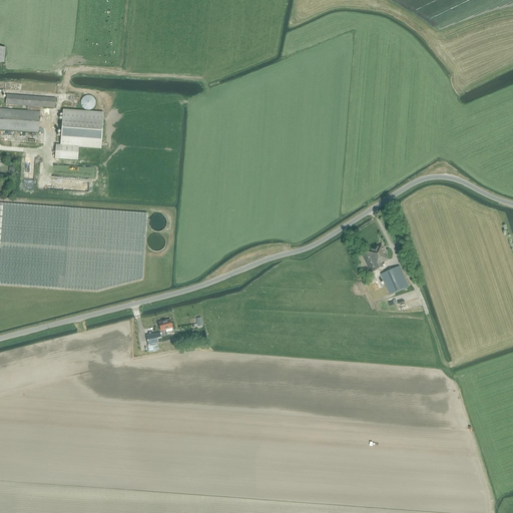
[(6,95),(6,104),(54,108),(55,99),(6,95)]
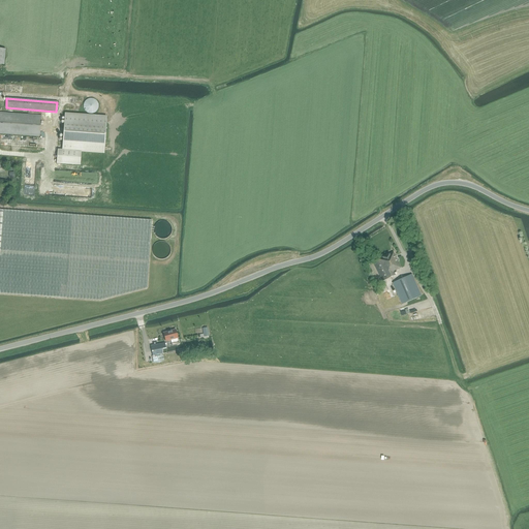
[(99,106),(99,104),(98,103),(98,102),(97,101),(96,100),(94,99),(93,99),(92,98),(90,99),(89,99),(88,100),(86,101),(86,102),(85,103),(85,104),(84,106),(85,107),(85,109),(86,111),(87,112),(87,113),(89,113),(90,114),(92,114),(93,114),(94,113),(95,113),(97,112),(98,111),(98,110),(99,107),(99,106)]
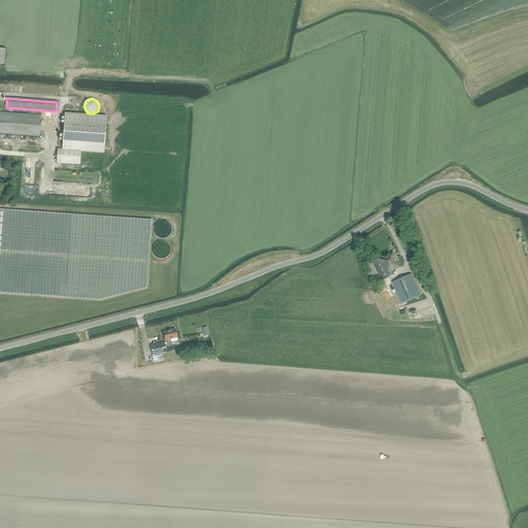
[(0,133),(40,137),(41,116),(0,112),(0,133)]
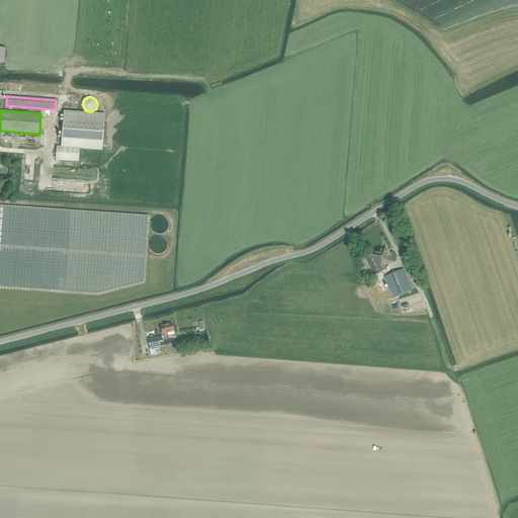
[(64,112),(61,147),(57,147),(56,161),(78,162),(79,149),(102,150),(104,115),(64,112)]
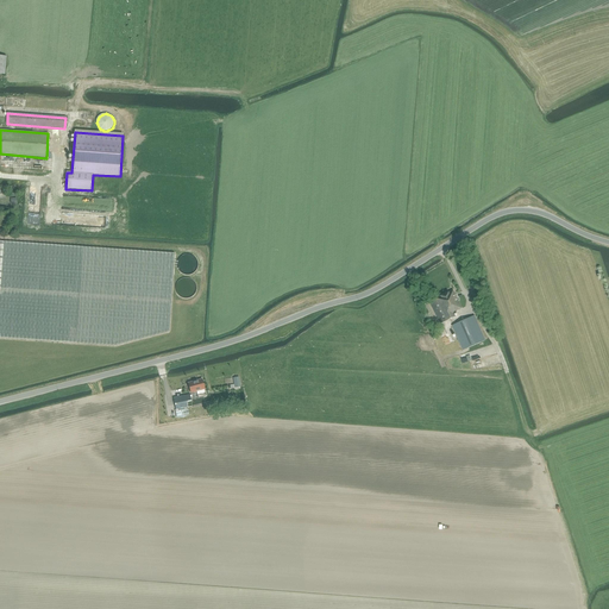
[(0,243),(0,339),(115,346),(169,332),(175,253),(0,243)]
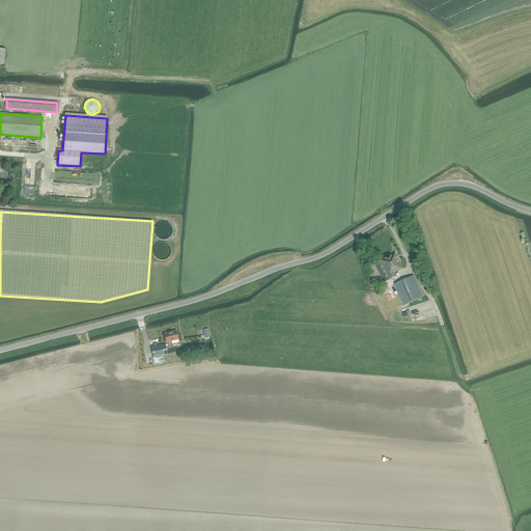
[(171,230),(171,228),(171,227),(170,225),(169,224),(167,223),(166,222),(164,222),(163,221),(161,222),(160,222),(159,223),(157,224),(156,225),(155,226),(155,228),(154,230),(154,231),(155,233),(156,234),(157,236),(158,238),(160,239),(162,239),(164,239),(166,239),(167,238),(168,236),(169,235),(170,233),(171,232),(171,230)]
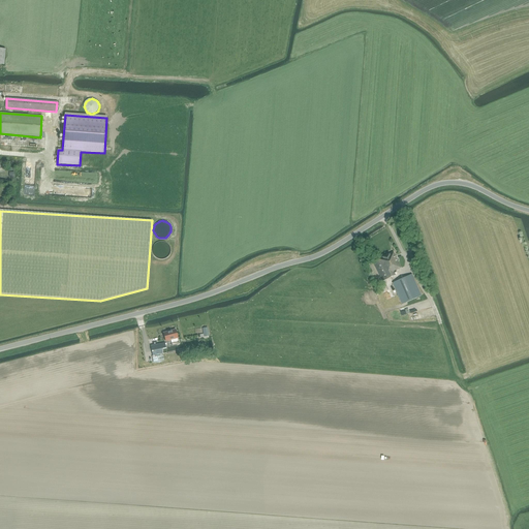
[(398,270),(402,268),(394,252),(378,259),(379,260),(373,262),(382,282),(389,279),(396,275),(395,273),(398,271),(398,270)]
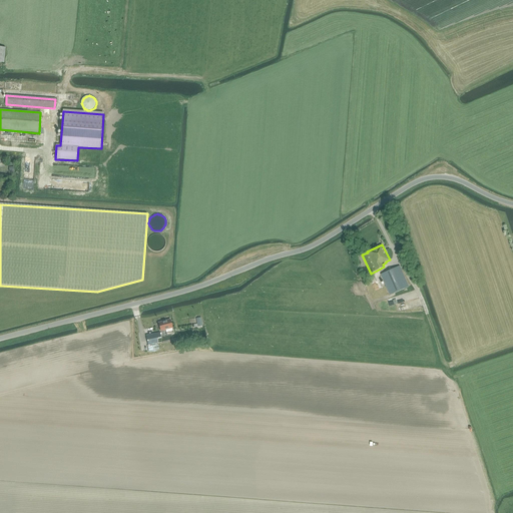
[(399,266),(384,273),(380,275),(389,294),(408,285),(399,266)]
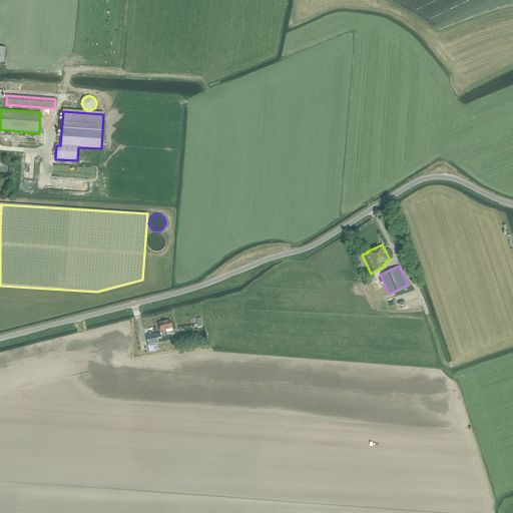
[(158,323),(160,331),(172,328),(170,320),(158,323)]
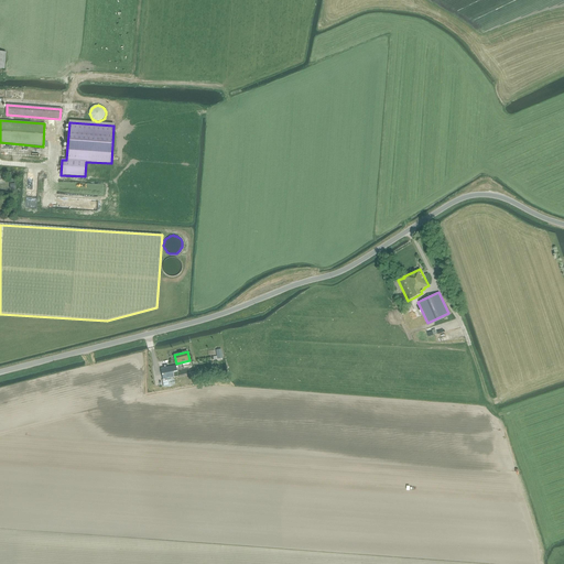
[(176,366),(161,369),(162,376),(163,379),(174,377),(173,373),(177,372),(176,366)]
